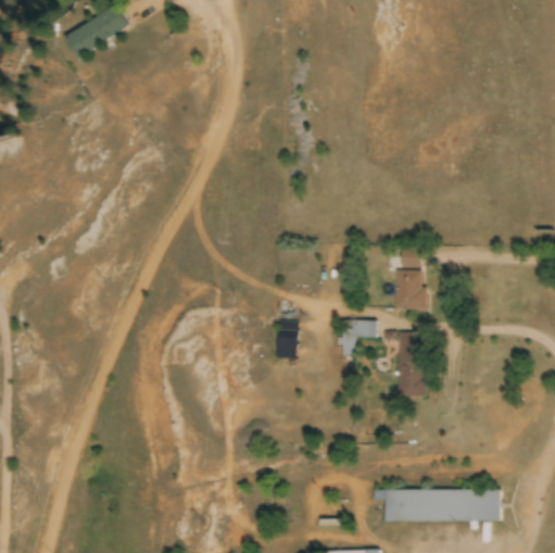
[(129,28),(116,5),(62,36),(75,60),(129,28)]
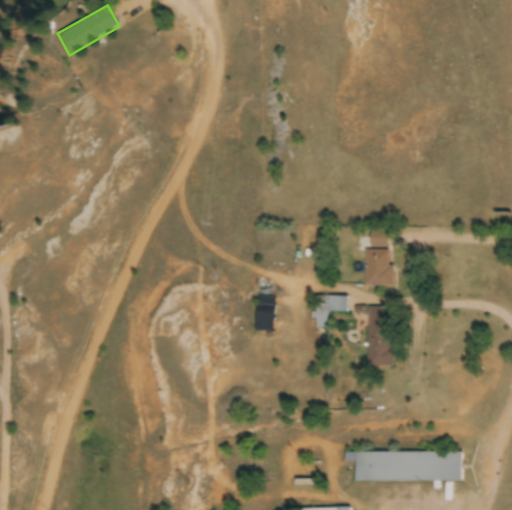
[(367,248),(367,286),(393,286),(393,248),(367,248)]
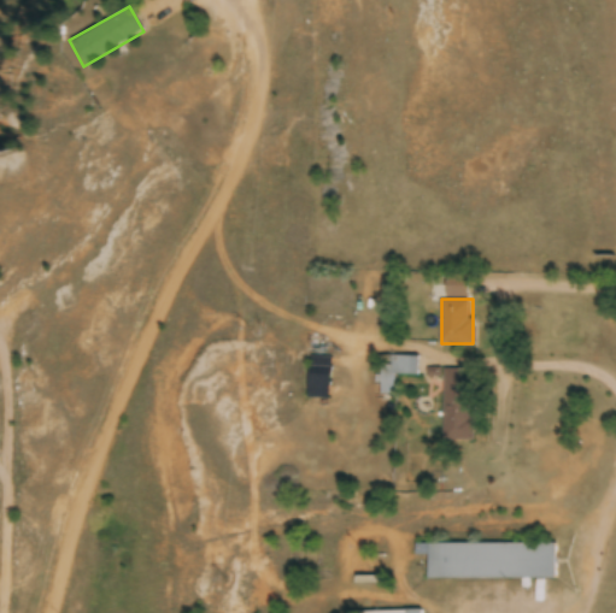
[(420,375),(420,355),(392,355),(392,365),(382,365),(382,392),(396,392),(396,375),(420,375)]
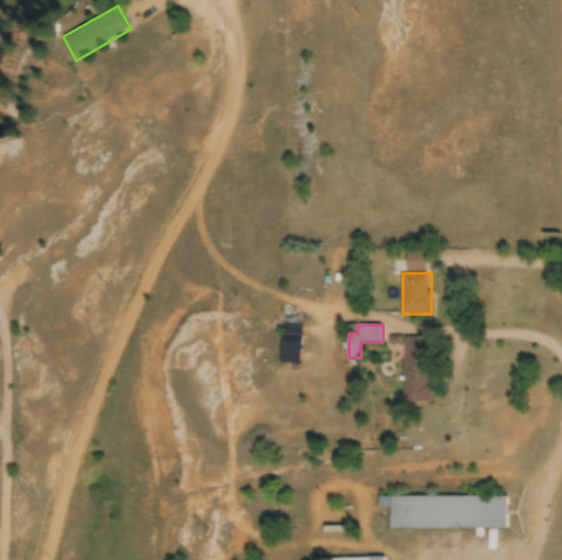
[(283,349),(304,349),(304,335),(283,335),(283,349)]
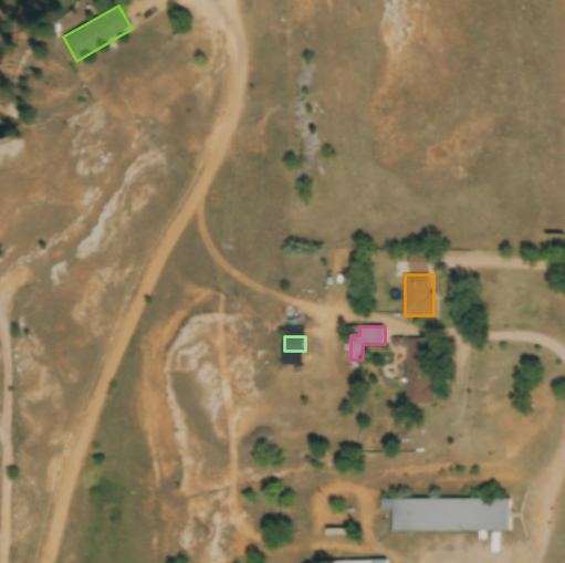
[(407,404),(433,404),(433,337),(408,337),(407,404)]
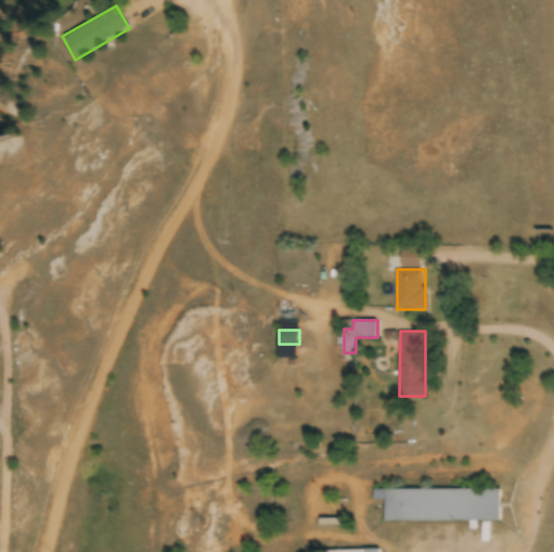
[(385,488),(385,520),(501,520),(501,488),(385,488)]
